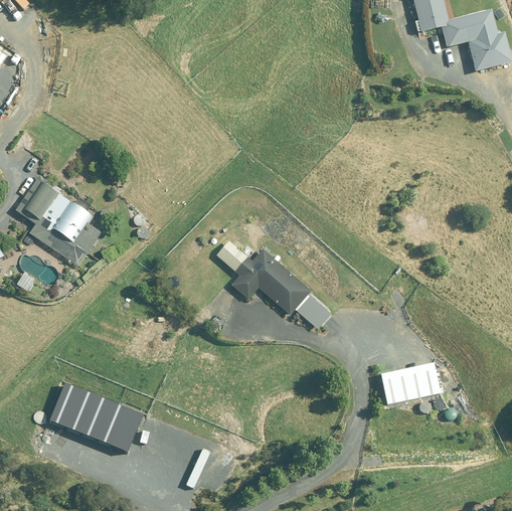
[(413,0),(420,32),(443,27),(447,46),(469,41),(475,69),(511,62),(504,31),(496,32),(492,10),(448,19),(444,0),(413,0)]
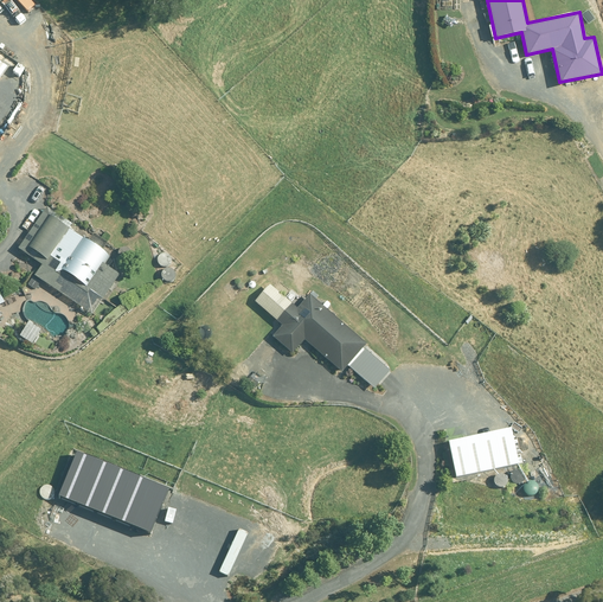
[(119,271),(102,261),(108,253),(52,215),(53,211),(46,206),(20,245),(44,261),(36,273),(91,311),(119,271)]
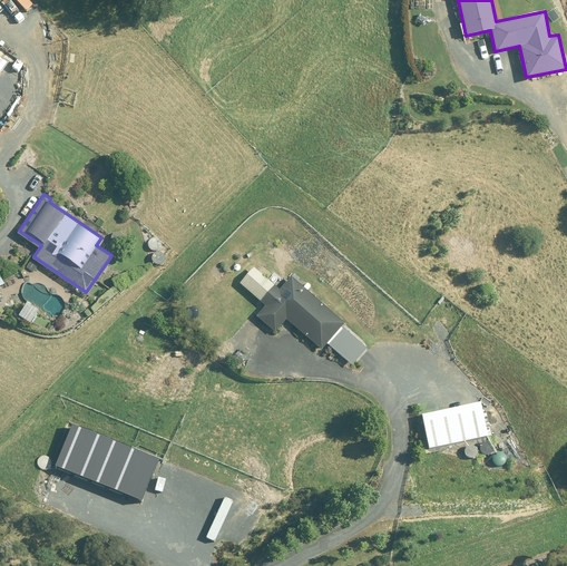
[(240,282),(264,303),(255,313),(274,330),(286,318),(322,348),(326,342),(350,363),(365,345),(340,323),(342,320),(290,274),(279,288),(254,266),(240,282)]
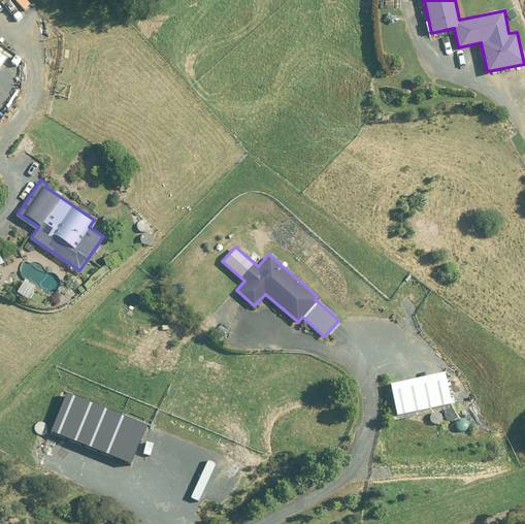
[(388,384),(395,414),(451,401),(445,371),(388,384)]
